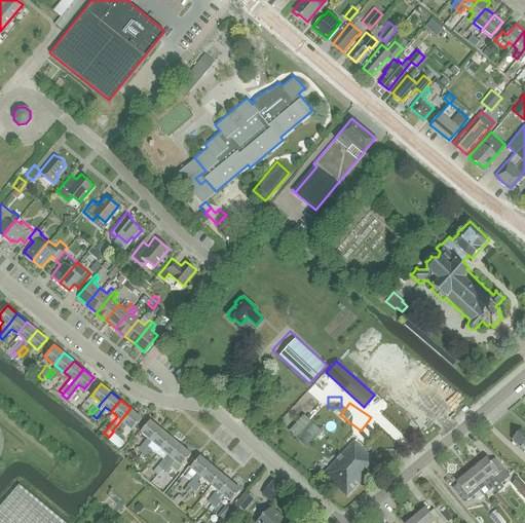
[(116,435),(125,423),(130,427),(141,416),(130,408),(112,431),(113,432),(114,433),(116,435)]
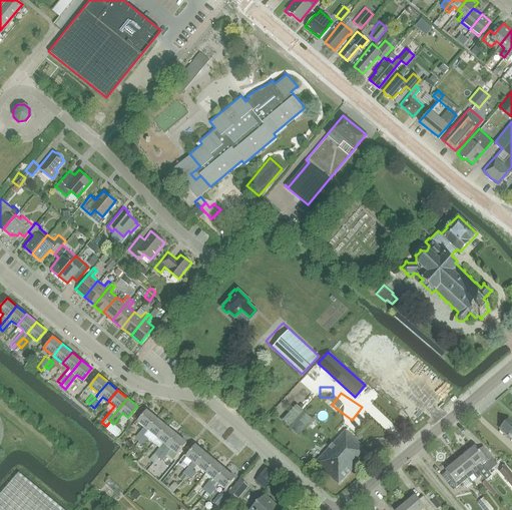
[(147,429),(156,417),(146,409),(137,420),(143,425),(134,435),(138,439),(143,433),(147,429)]
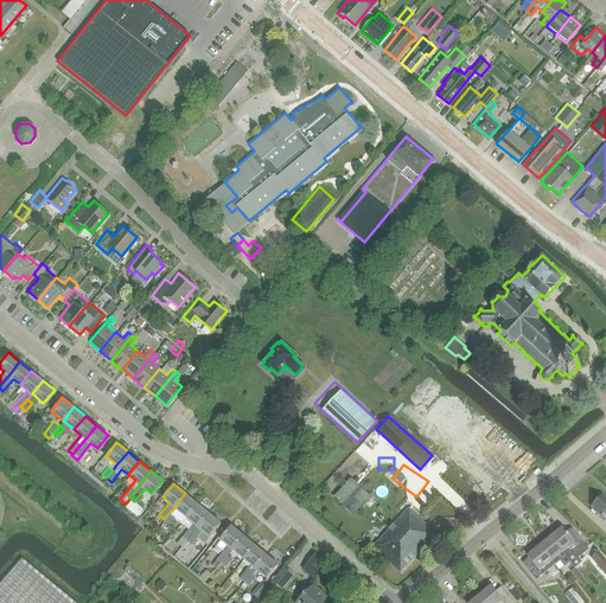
[(185,517),(197,502),(185,493),(174,507),(185,517)]
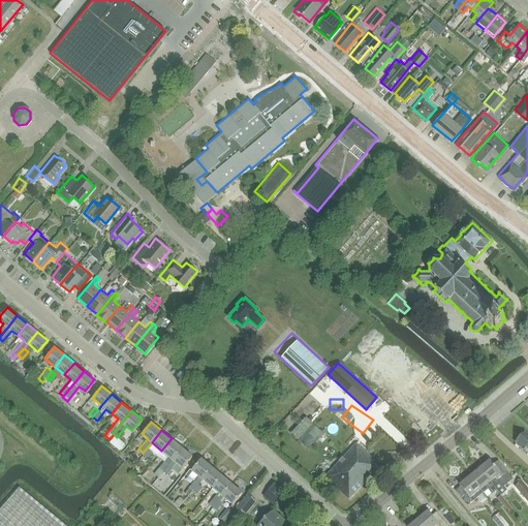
[(527,433),(524,430),(515,439),(527,452),(527,433)]
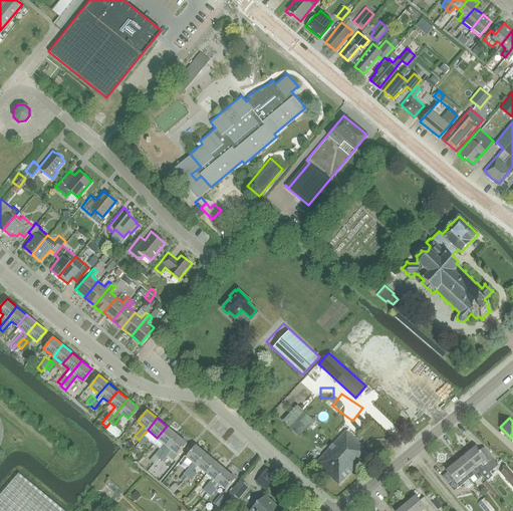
[(120,430),(113,425),(111,423),(107,428),(116,435),(120,430)]
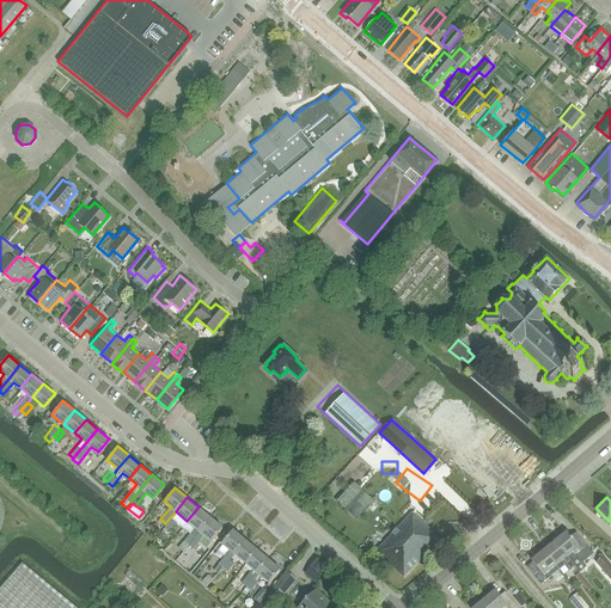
[(183,539),(177,546),(182,550),(188,542),(199,530),(205,522),(211,516),(199,507),(187,521),(194,526),(183,539)]
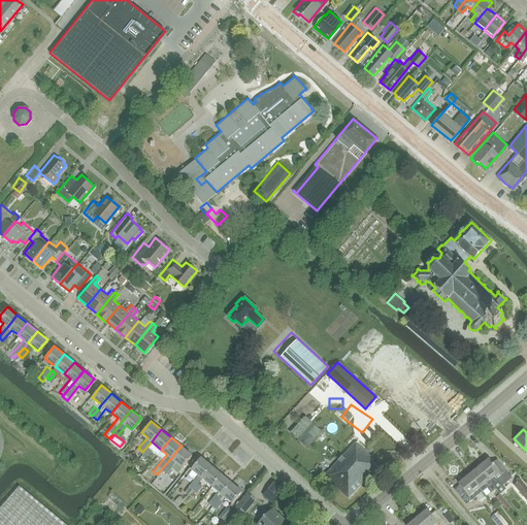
[(372,458),(365,451),(355,441),(346,451),(324,474),(349,496),(376,465),(370,460),(372,458)]
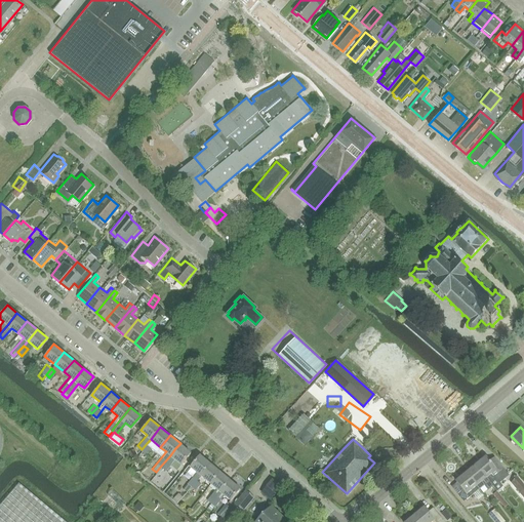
[(151,446),(147,443),(142,449),(146,452),(151,446)]
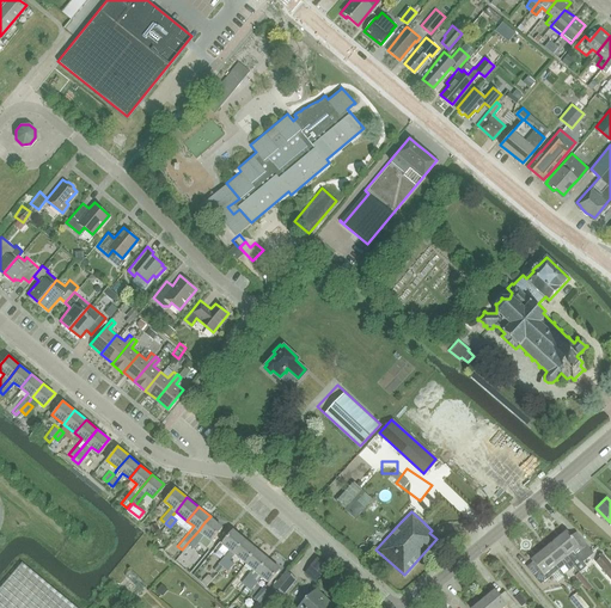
[(193,546),(203,534),(211,540),(221,527),(211,516),(199,530),(188,542),(193,546)]
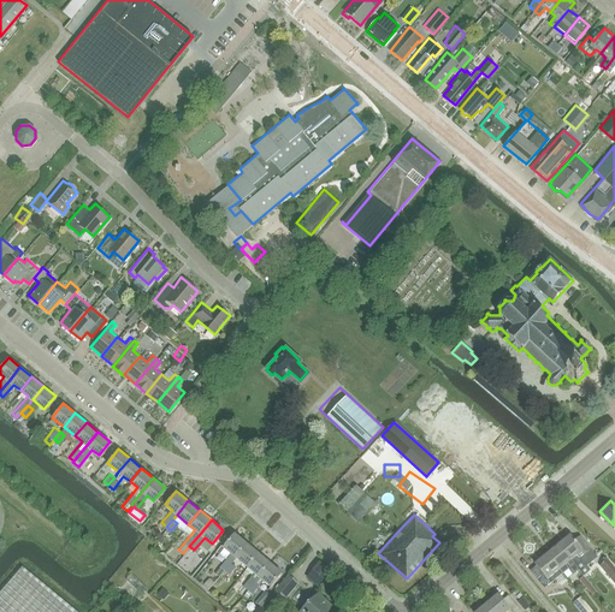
[(149,528),(152,536),(159,534),(157,526),(149,528)]
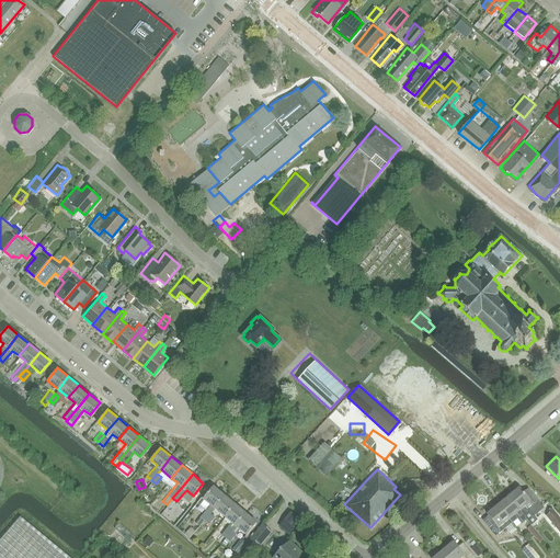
[(205,509),(195,521),(198,523),(201,521),(201,522),(214,507),(224,494),(213,486),(203,498),(209,503),(205,509)]
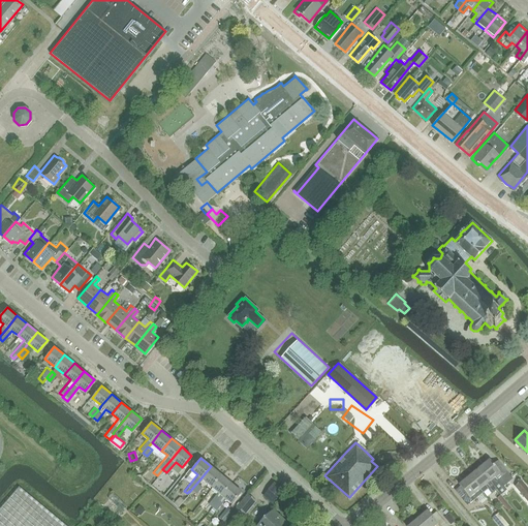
[(482,464),(478,466),(496,488),(500,493),(505,488),(501,483),(510,475),(497,459),(494,462),(493,460),(492,460),(491,459),(490,458),(489,458),(488,458),(487,458),(486,458),(485,459),(480,462),(482,464)]
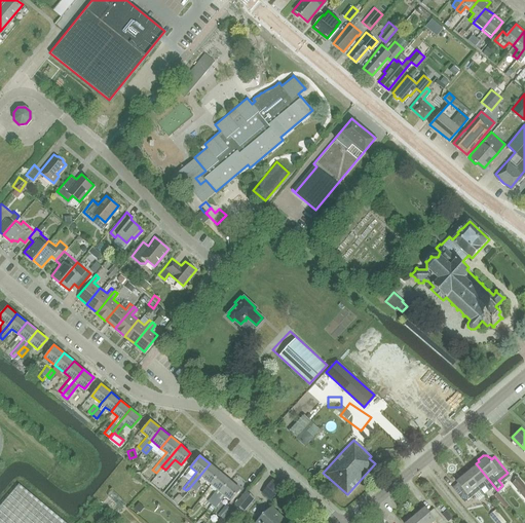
[(489,489),(493,485),(476,463),(474,461),(469,467),(471,469),(465,472),(479,488),(484,483),(489,489)]
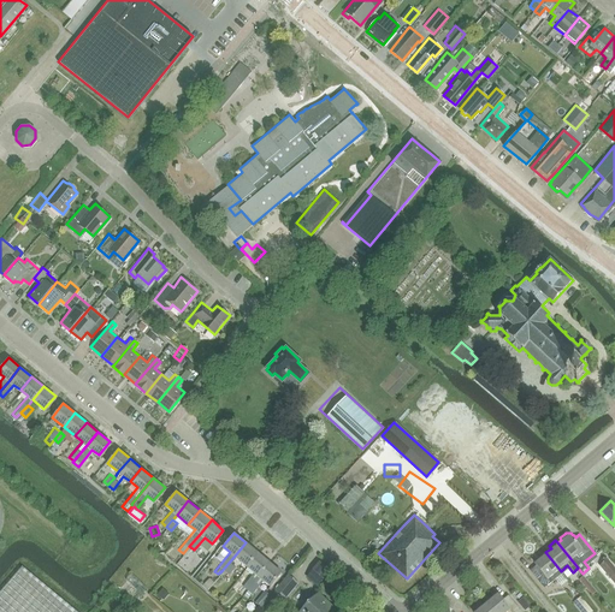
[(240,559),(247,565),(258,552),(246,542),(235,556),(220,572),(225,576),(240,559)]
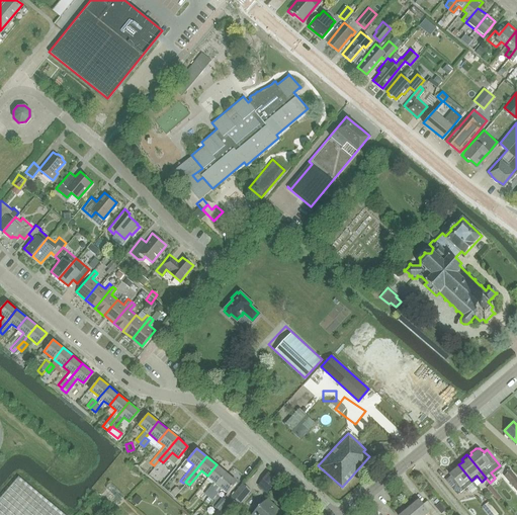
[(227,473),(217,464),(207,476),(212,481),(203,492),(208,495),(227,473)]
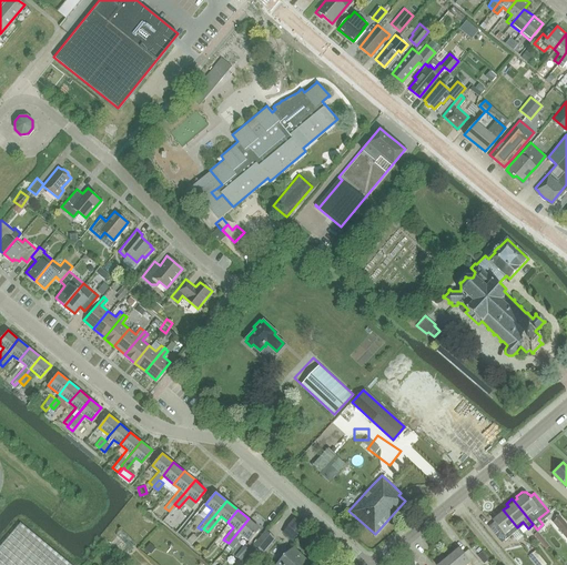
[(494,521),(488,525),(502,541),(512,532),(517,527),(503,510),(493,518),(494,521)]
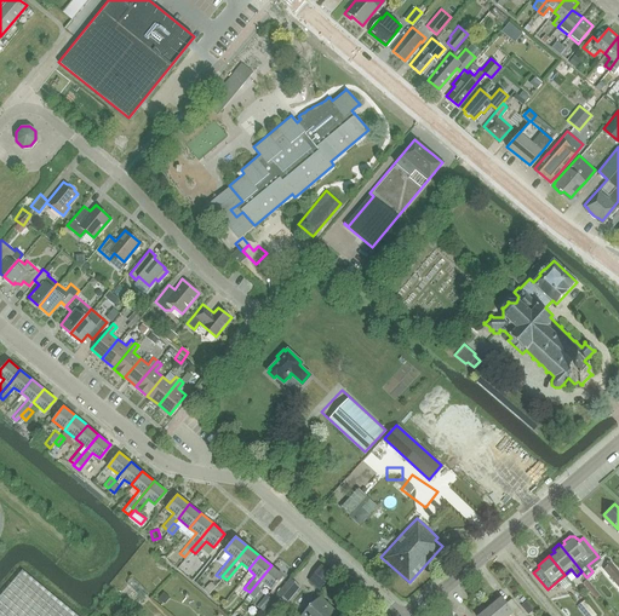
[(602,566),(614,581),(618,586),(618,571),(608,558),(605,562),(606,564),(602,566)]
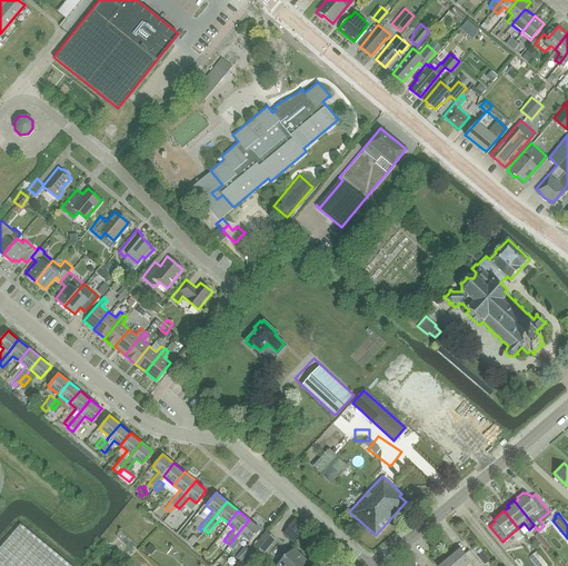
[(260,529),(249,519),(229,544),(232,547),(242,535),(250,542),(260,529)]
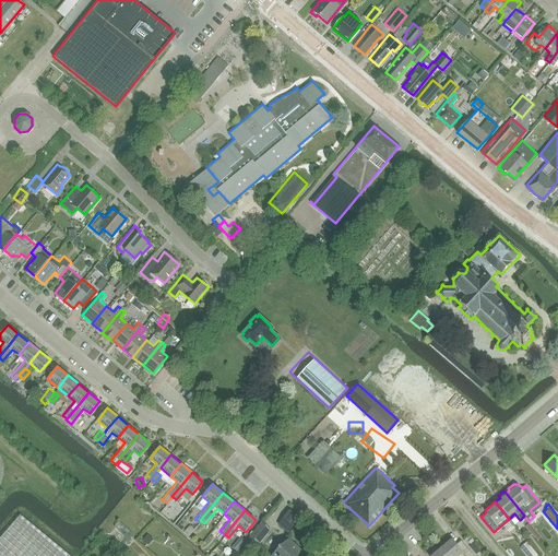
[(0,555),(71,555),(20,512),(0,534),(0,555)]
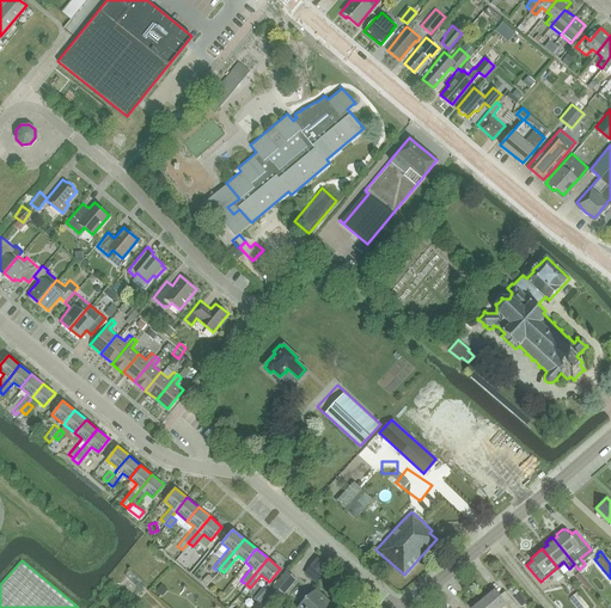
[(286,570),(274,584),(269,589),(276,595),(280,590),(281,591),(293,577),(286,570)]
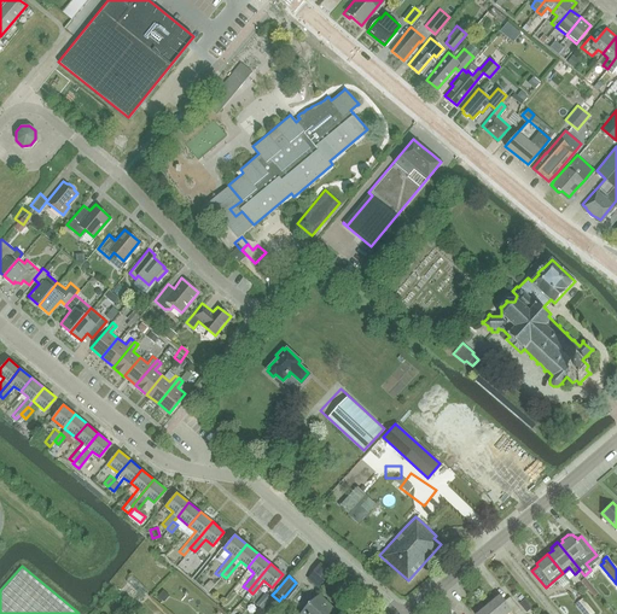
[(205,591),(213,583),(209,578),(201,586),(205,591)]
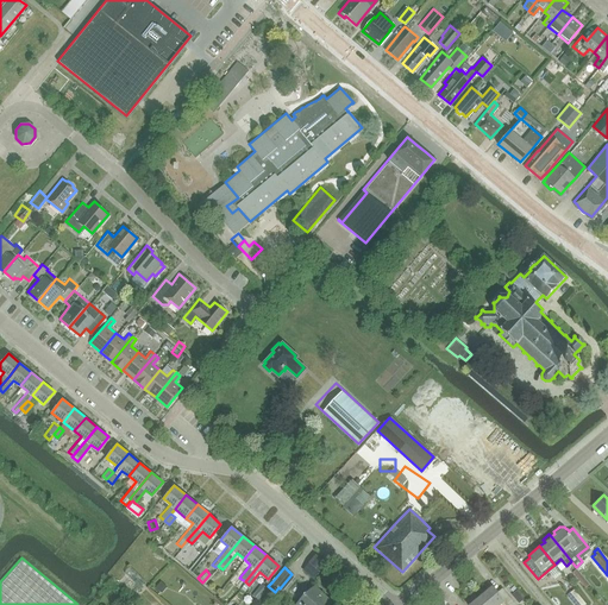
[(258,598),(267,587),(261,581),(252,593),(258,598)]
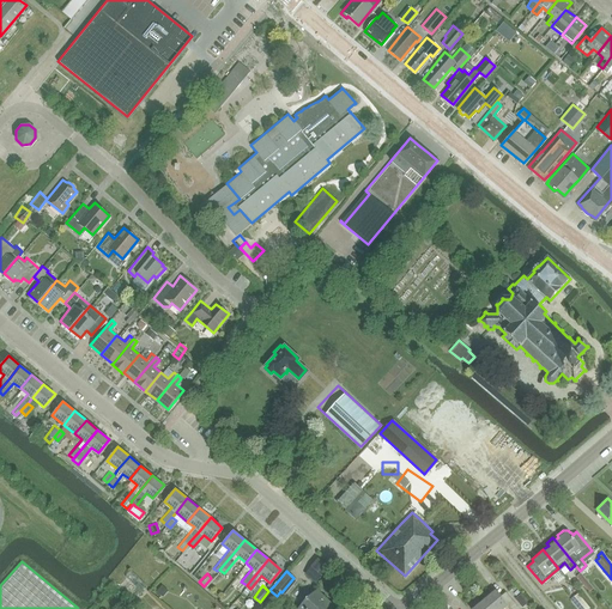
[(329,608),(333,606),(316,589),(297,608),(329,608)]
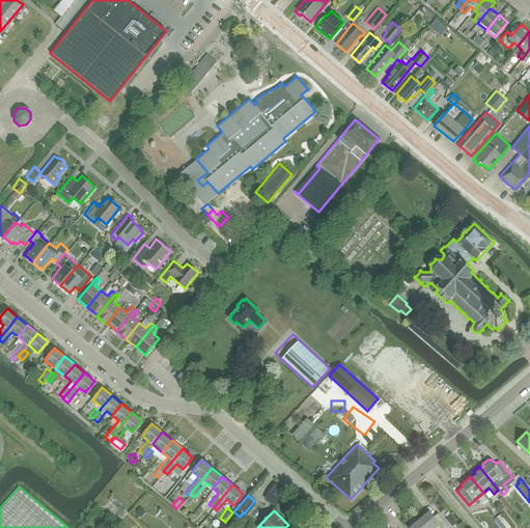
[(418,520),(424,527),(440,527),(446,523),(438,511),(433,516),(428,511),(418,520)]
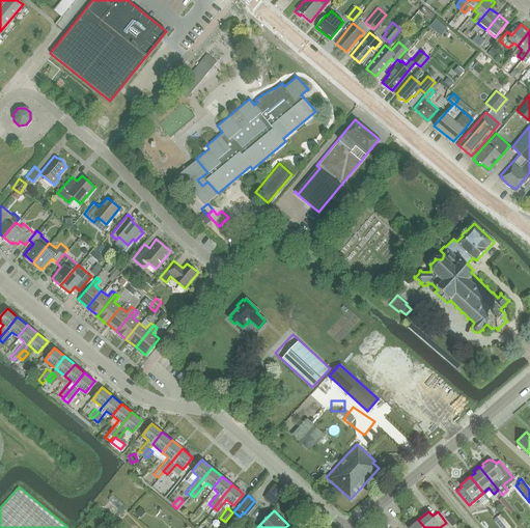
[(492,519),(499,527),(506,527),(509,526),(498,512),(492,519)]
